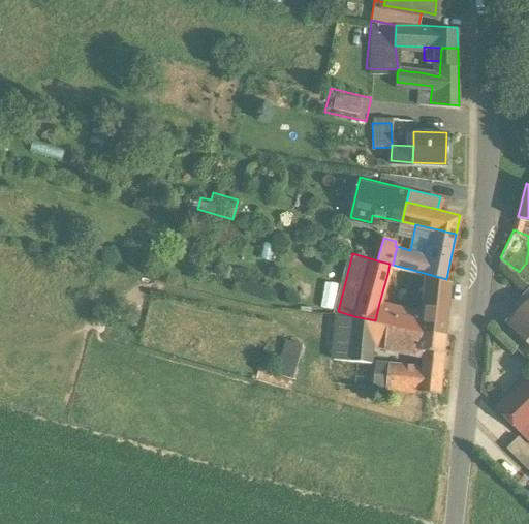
[(528,263),(527,262),(519,272),(528,282),(528,263)]
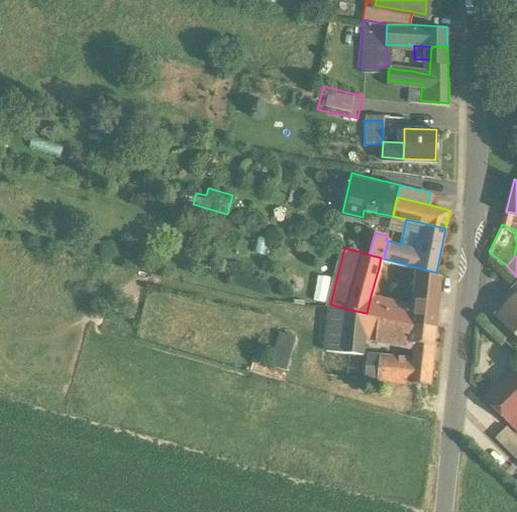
[(384,259),(381,258),(379,268),(417,278),(418,268),(384,259)]
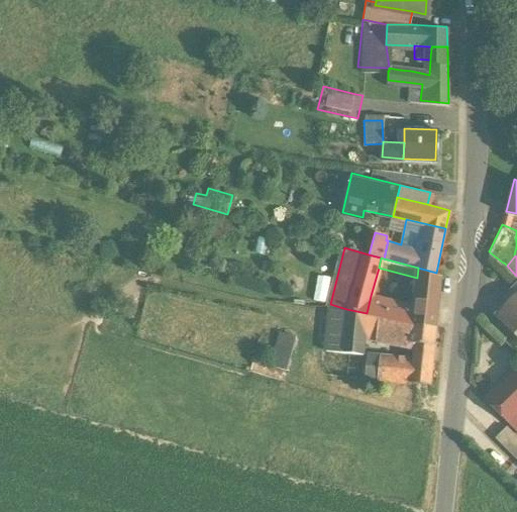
[(436,273),(418,268),(417,278),(415,295),(438,297),(441,274),(436,273)]
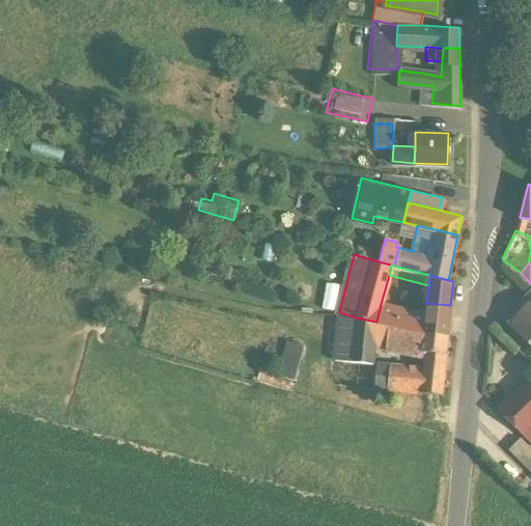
[(530,291),(522,300),(526,305),(511,320),(530,339),(530,291)]
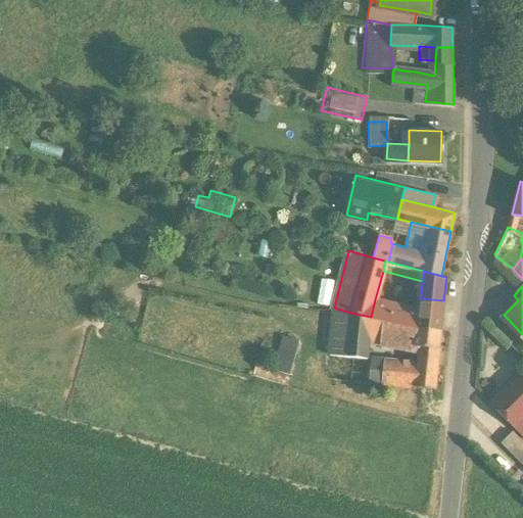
[(443,300),(420,298),(419,310),(417,328),(419,328),(419,327),(440,329),(443,300)]
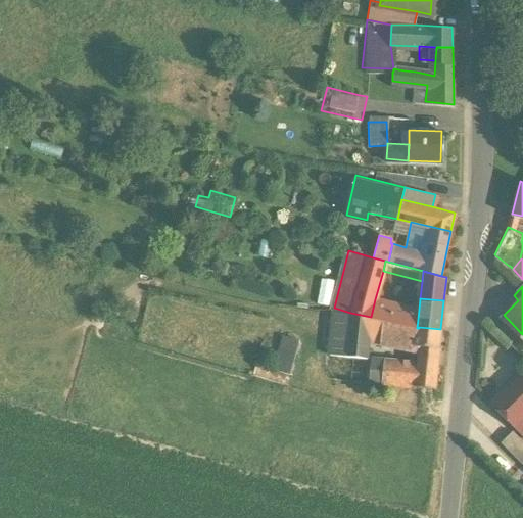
[(375,299),(371,317),(376,318),(379,300),(375,299)]
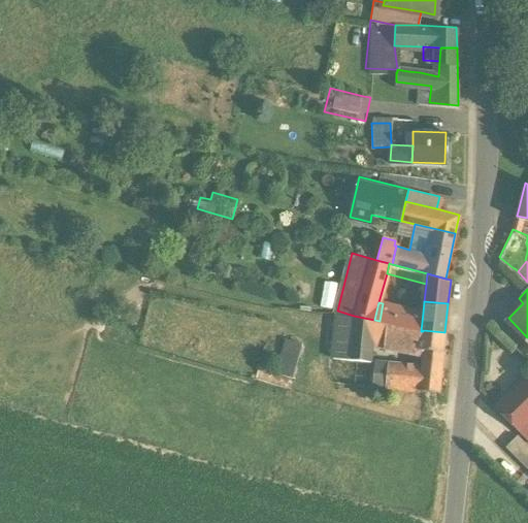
[(423,313),(383,303),(380,321),(386,323),(421,331),(423,313)]
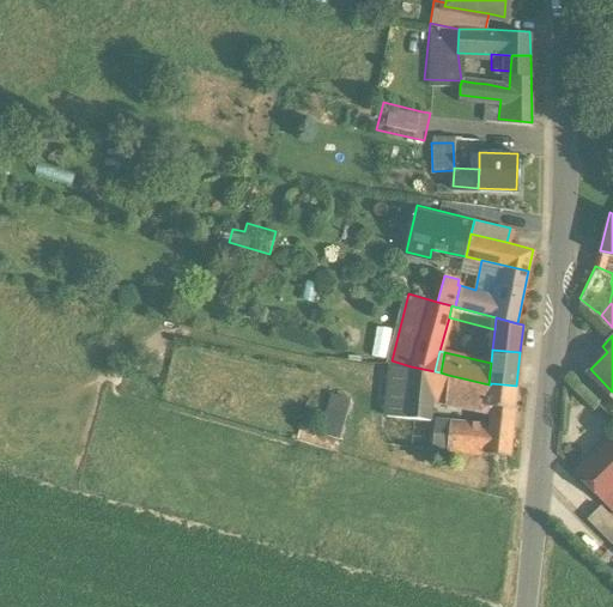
[(406,416),(411,366),(392,360),(378,359),(372,412),(406,416)]
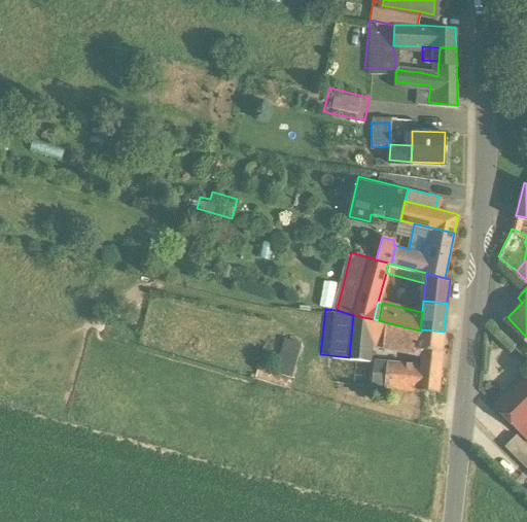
[(371,342),(374,319),(353,315),(349,357),(369,359),(371,342)]
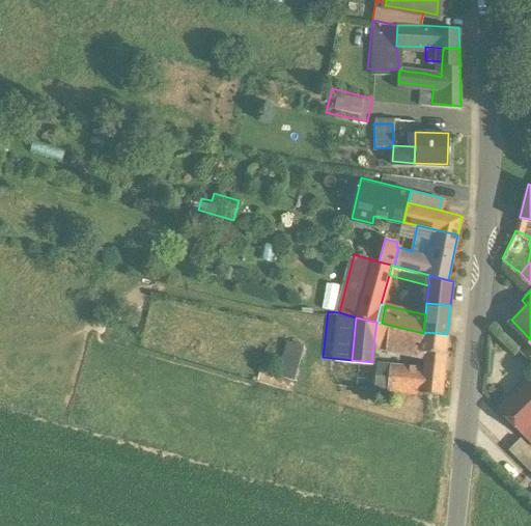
[(382,323),(376,322),(373,344),(386,347),(388,325),(382,323)]
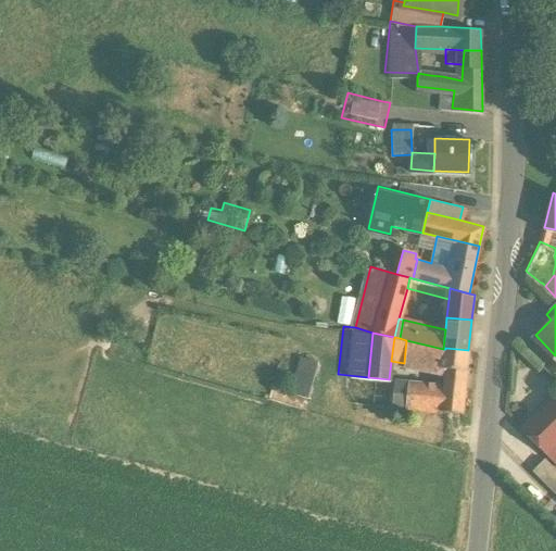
[(443,349),(406,340),(404,363),(442,366),(443,349)]
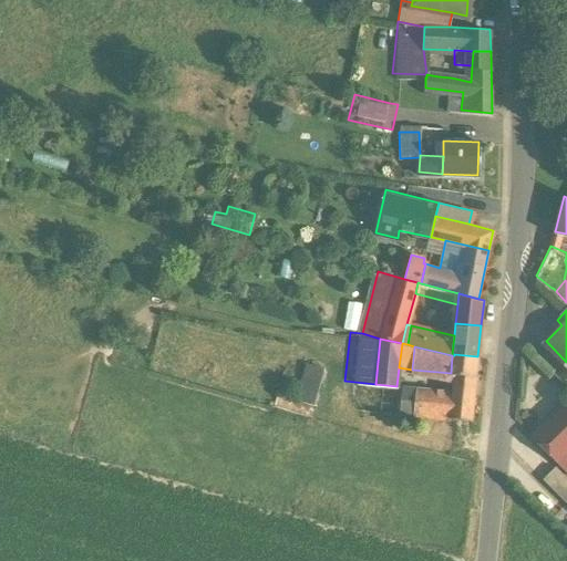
[(477,356),(454,354),(454,355),(452,355),(451,373),(476,376),(477,356)]
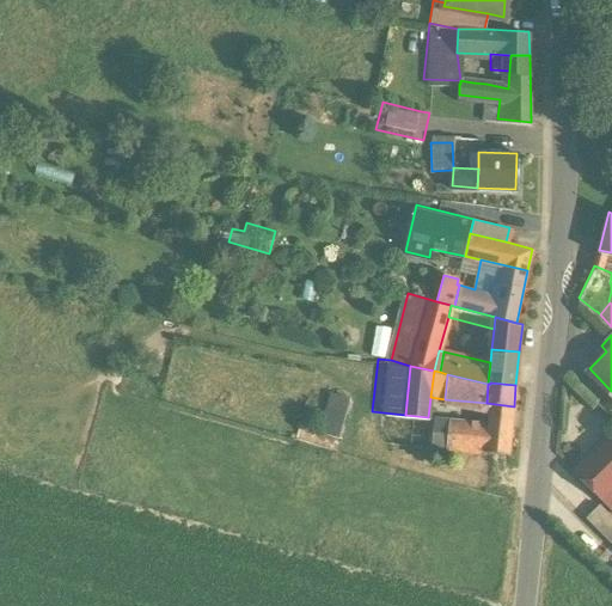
[(352,392),(329,385),(317,428),(341,434),(352,392)]
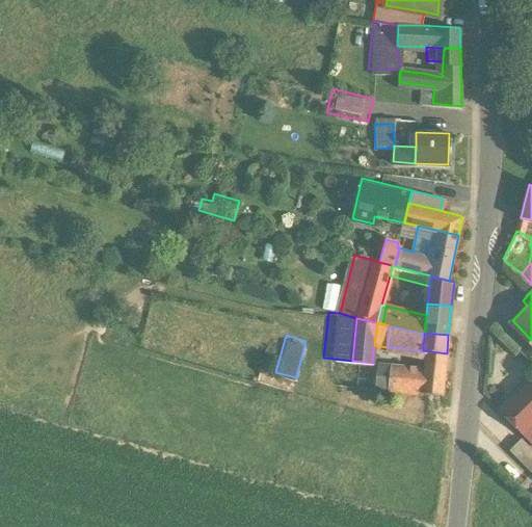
[(447,353),(423,350),(421,366),(445,368),(447,353)]
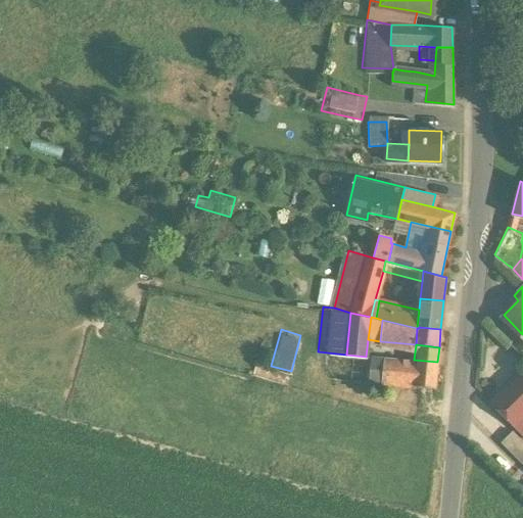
[(373,364),(384,365),(384,357),(371,356),(370,360),(373,361),(373,364)]
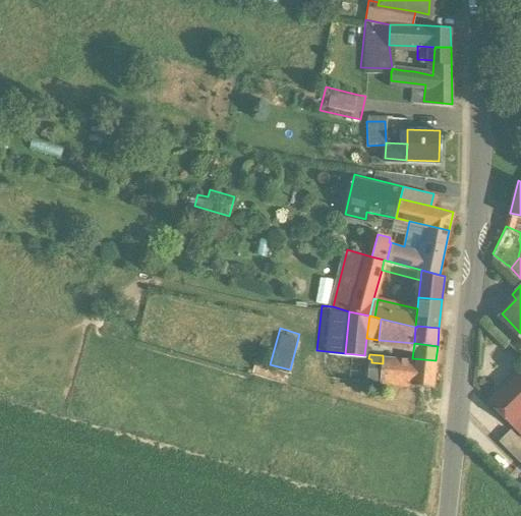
[(433,389),(436,360),(412,358),(383,355),(383,363),(371,362),(368,385),(433,389)]
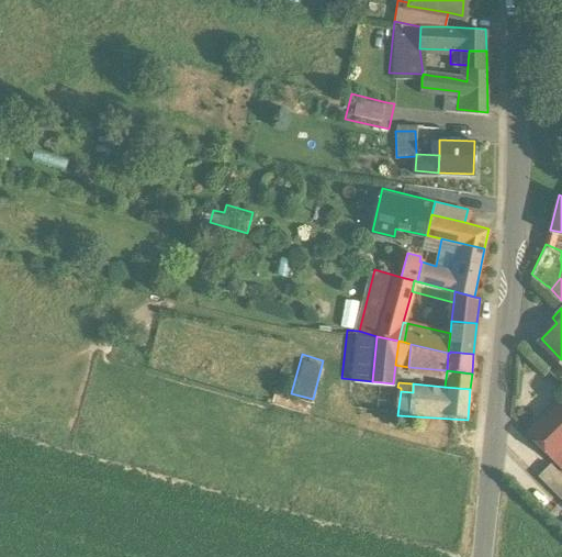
[(561,449),(561,404),(558,400),(528,430),(555,457),(561,449)]
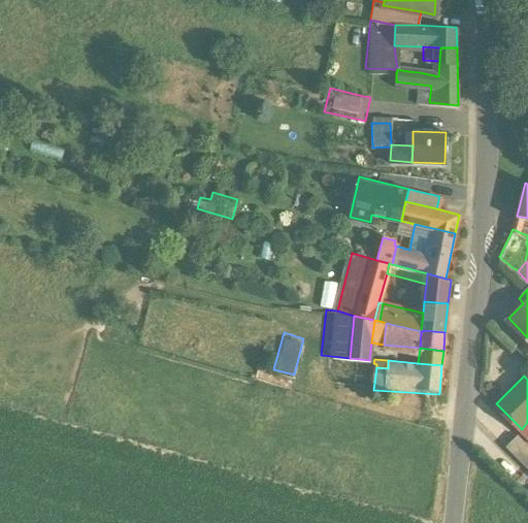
[(527,443),(517,432),(505,444),(527,466),(527,443)]
